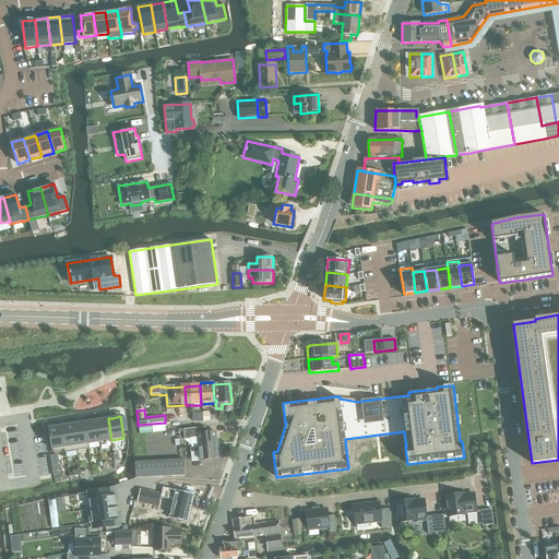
[(103,419),(96,420),(99,441),(111,440),(108,418),(106,418),(103,419)]
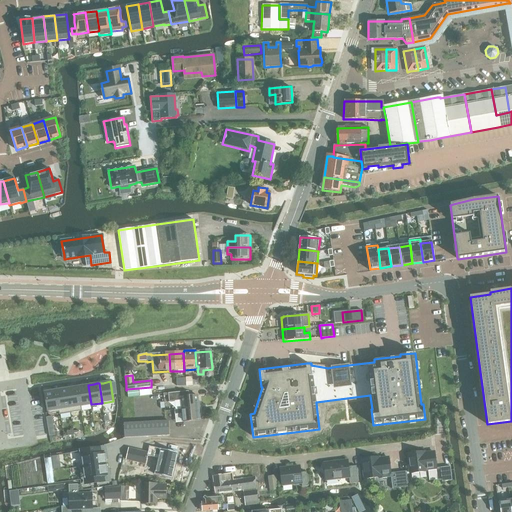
[(78,386),(77,387),(81,406),(91,404),(88,385),(82,386),(78,386)]
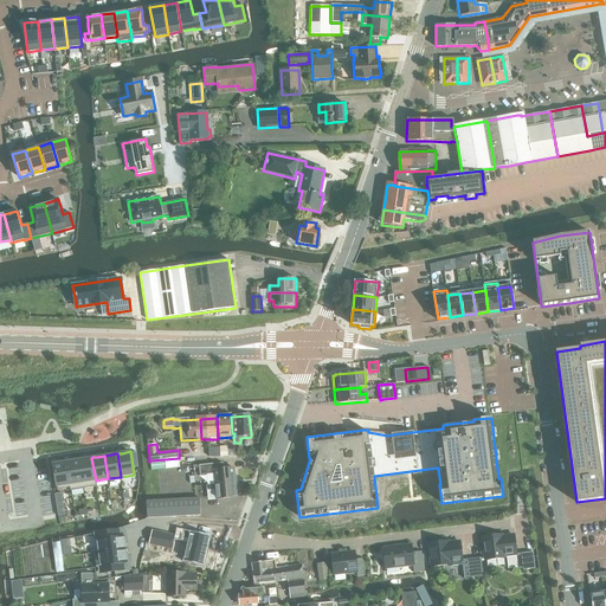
[(86,458),(78,459),(83,489),(96,487),(96,481),(91,458),(90,458),(86,458)]
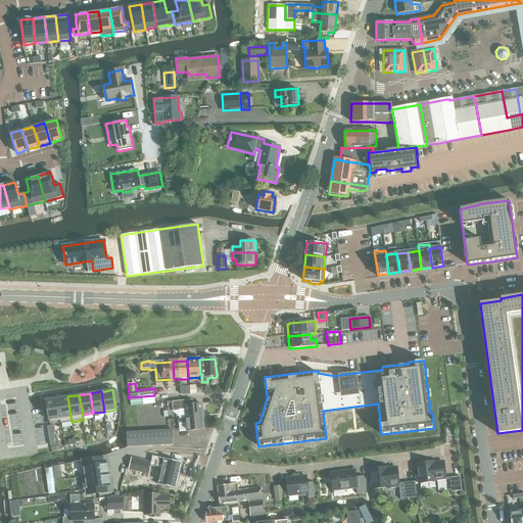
[(154,395),(130,397),(131,406),(155,403),(154,395)]
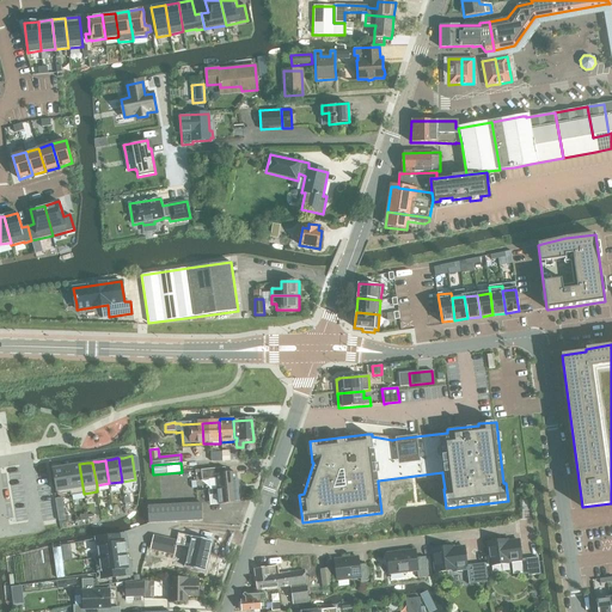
[(68,466),(66,466),(71,493),(71,495),(84,494),(79,464),(72,465),(68,466)]
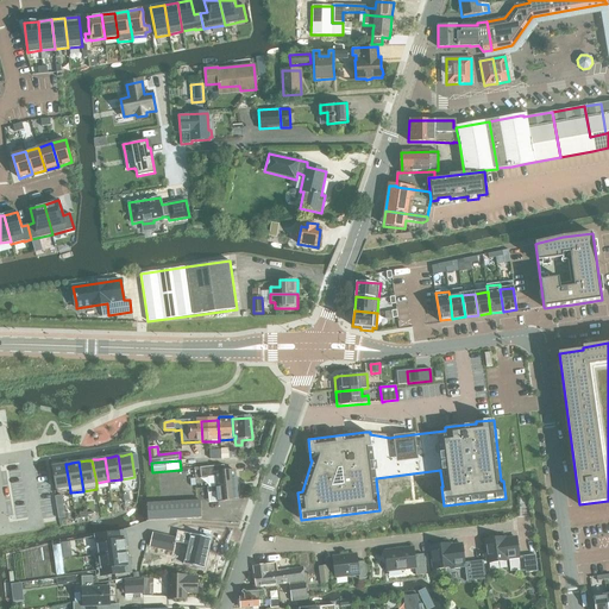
[(61,465),(52,466),(57,493),(70,490),(66,464),(61,465)]
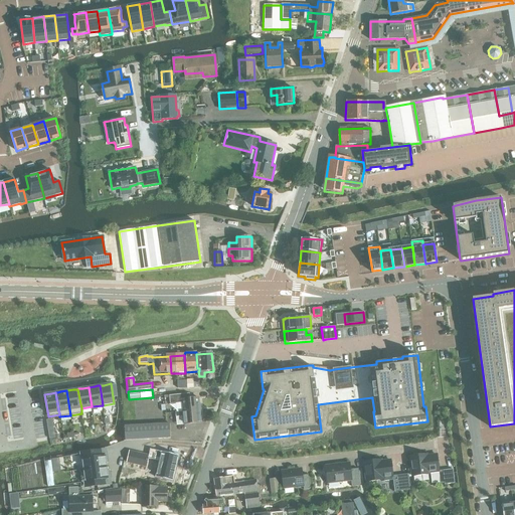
[(189,393),(169,395),(170,403),(176,403),(182,402),(183,411),(199,409),(197,397),(190,398),(189,393)]
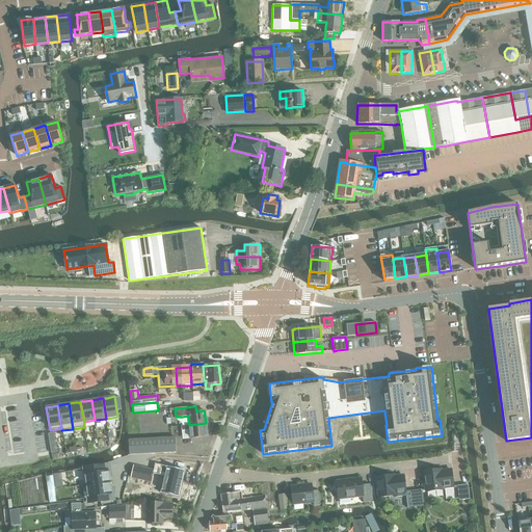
[(183,426),(181,426),(182,439),(207,436),(206,423),(189,425),(183,426)]
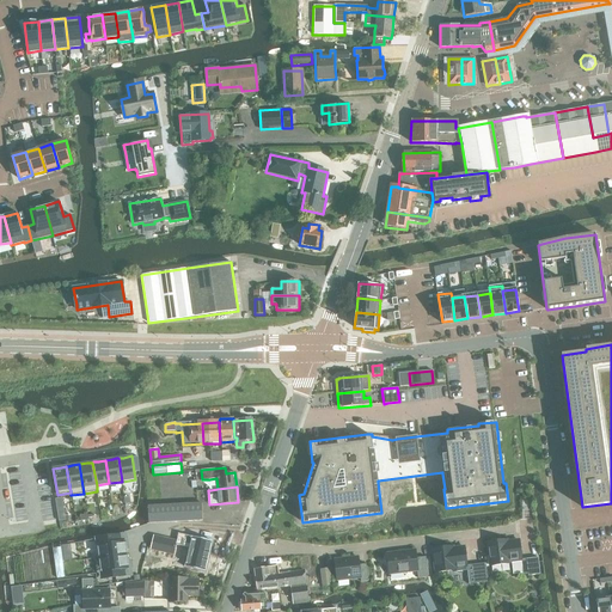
[(201,503),(154,506),(148,507),(148,522),(202,521),(201,503)]
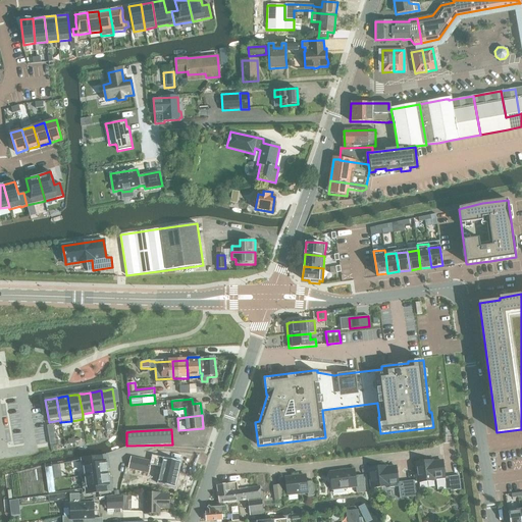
[(85,459),(84,459),(84,465),(86,476),(108,473),(107,468),(109,468),(109,462),(102,462),(101,456),(85,459)]
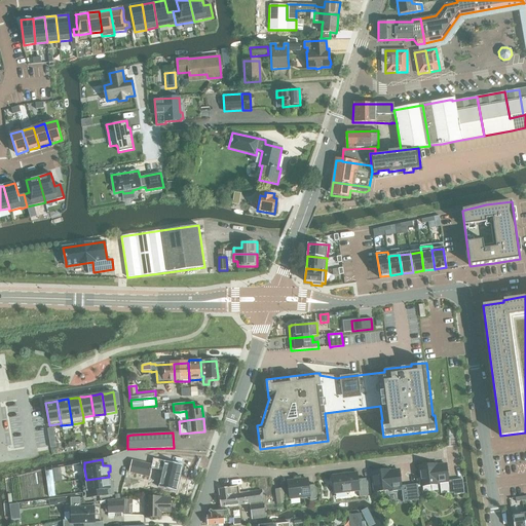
[(130,463),(128,472),(130,472),(129,476),(134,477),(135,474),(148,477),(151,465),(132,460),(130,463)]
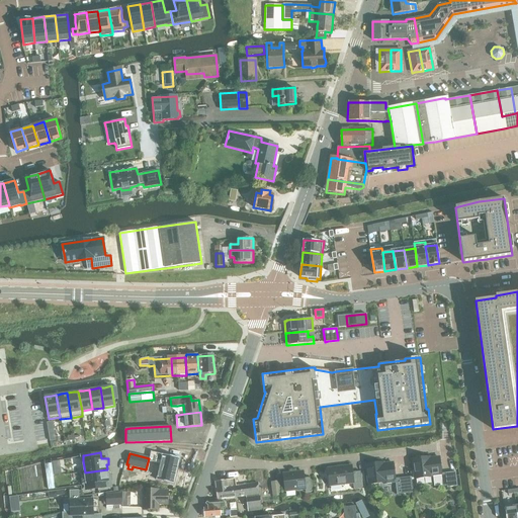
[(156,481),(173,485),(179,458),(162,454),(156,481)]
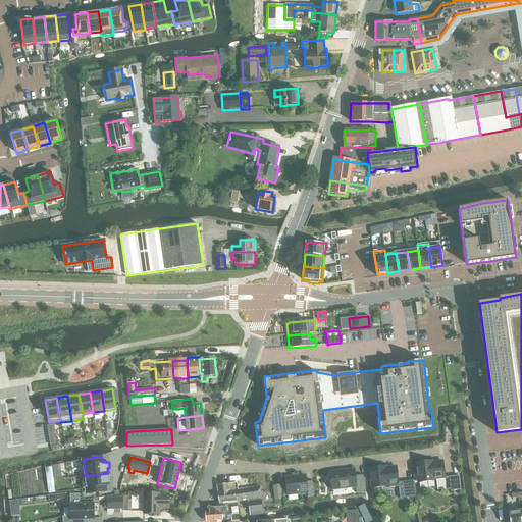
[(432,463),(432,461),(425,461),(423,460),(419,460),(418,462),(416,463),(418,482),(446,479),(442,461),(432,463)]
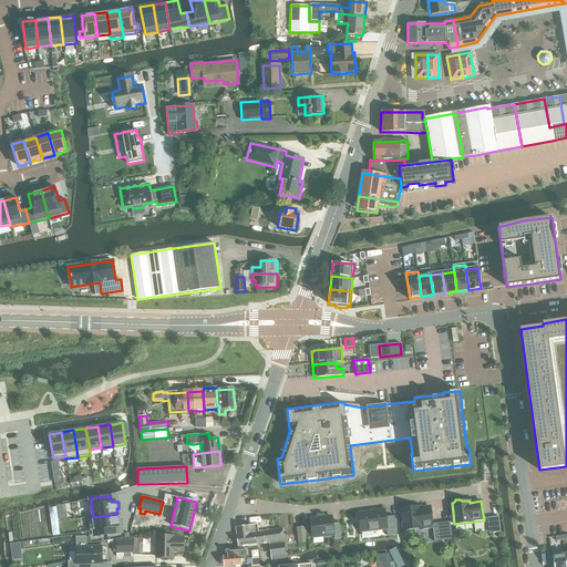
[(403,508),(401,508),(404,531),(421,528),(421,526),(423,526),(423,529),(433,528),(434,542),(441,540),(452,539),(450,523),(439,524),(432,525),(431,507),(419,508),(419,506),(411,507),(409,506),(405,506),(403,508)]
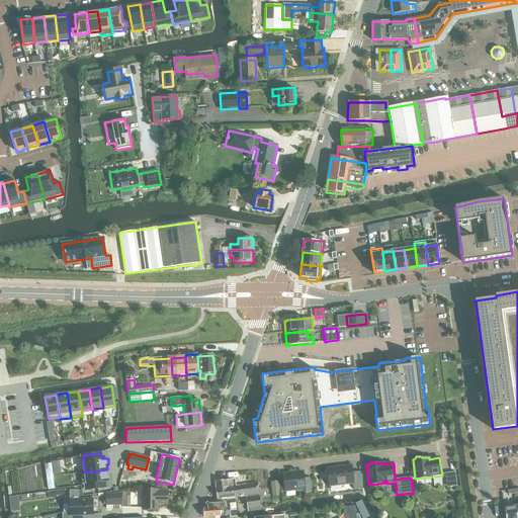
[(60,465),(53,466),(54,475),(61,473),(60,465)]
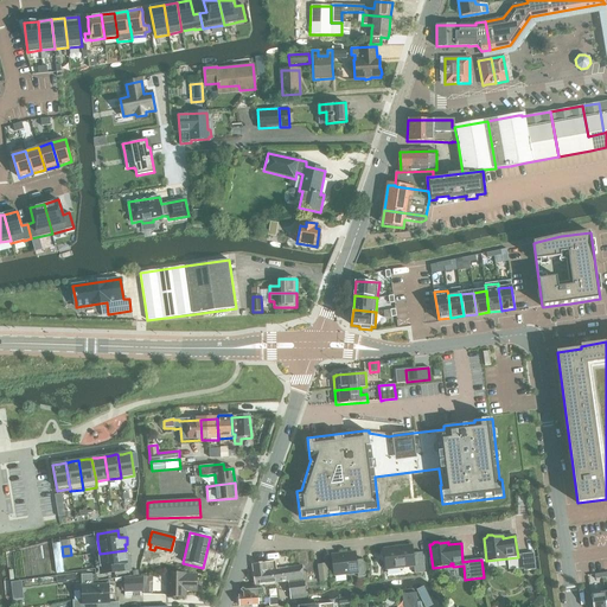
[(422,553),(413,554),(411,547),(384,550),(384,553),(383,554),(383,560),(385,561),(387,569),(414,566),(414,573),(425,572),(422,553)]
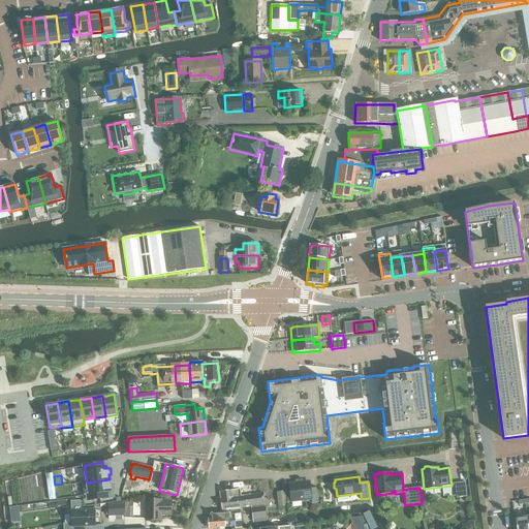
[(87,483),(83,483),(85,495),(86,495),(88,494),(89,500),(107,498),(106,492),(113,491),(113,485),(110,485),(110,479),(87,483)]
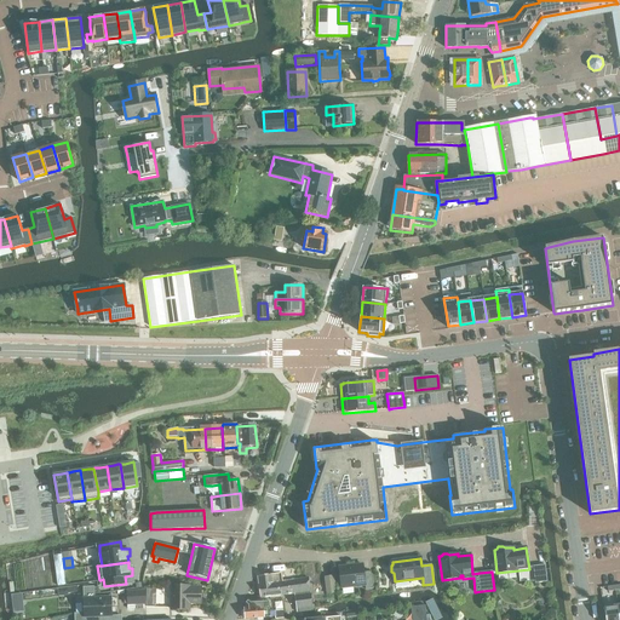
[(363,572),(363,564),(339,568),(342,587),(365,584),(366,589),(373,589),(371,572),(363,572)]
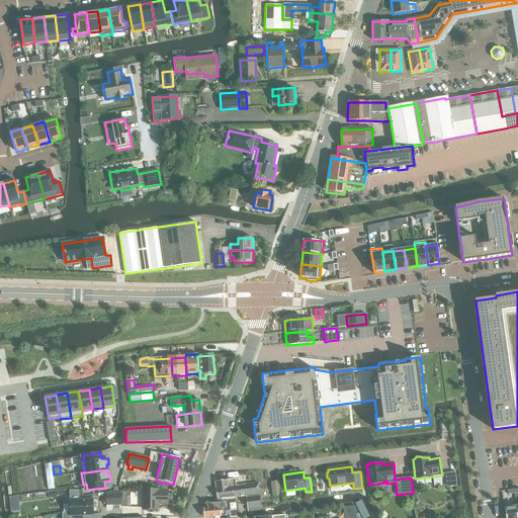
[(457,486),(455,471),(445,472),(447,487),(457,486)]
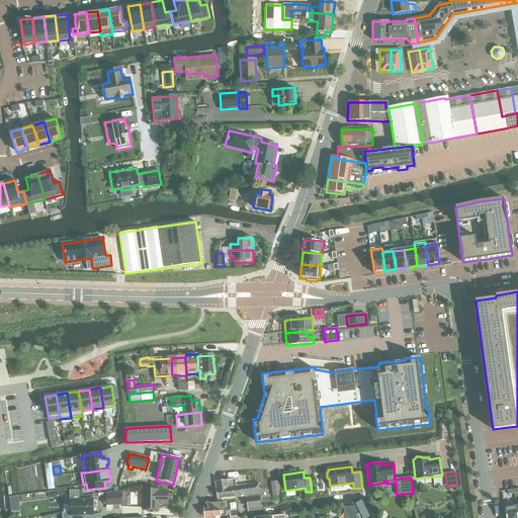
[(214,483),(218,500),(237,497),(236,488),(235,480),(214,483)]
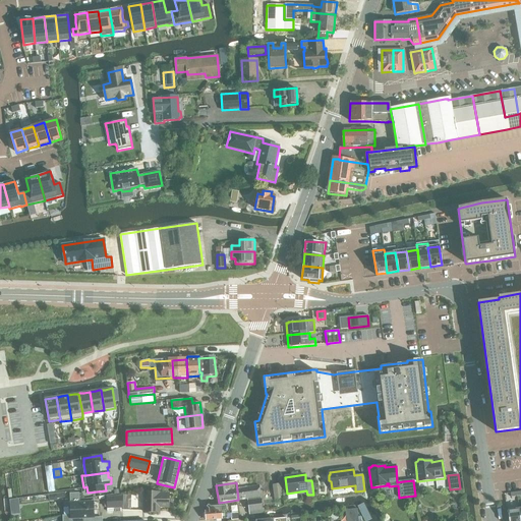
[(281,483),(273,484),(274,499),(282,498),(281,483)]
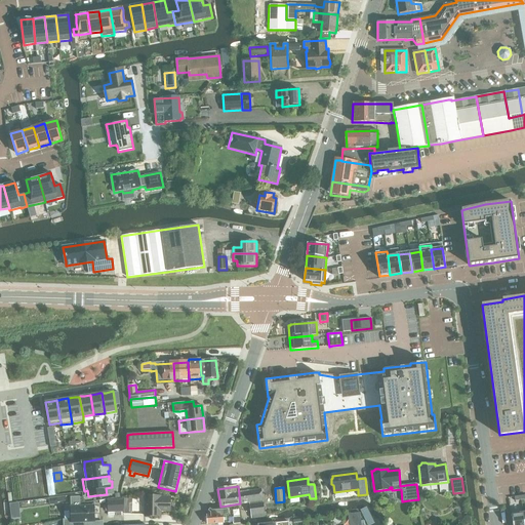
[(261,491),(239,494),(240,503),(248,502),(250,519),(266,517),(261,491)]
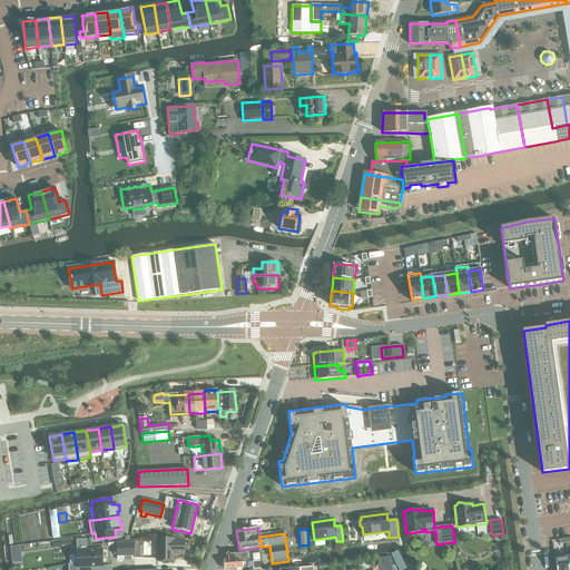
[(68,569),(98,569),(98,567),(102,567),(102,549),(87,550),(87,539),(76,540),(77,550),(77,563),(68,564),(68,569)]
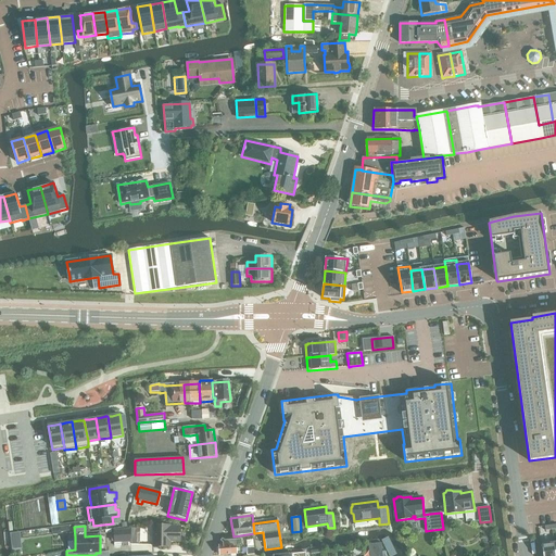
[(154,526),(153,547),(168,548),(169,541),(180,541),(180,528),(169,528),(169,527),(154,526)]
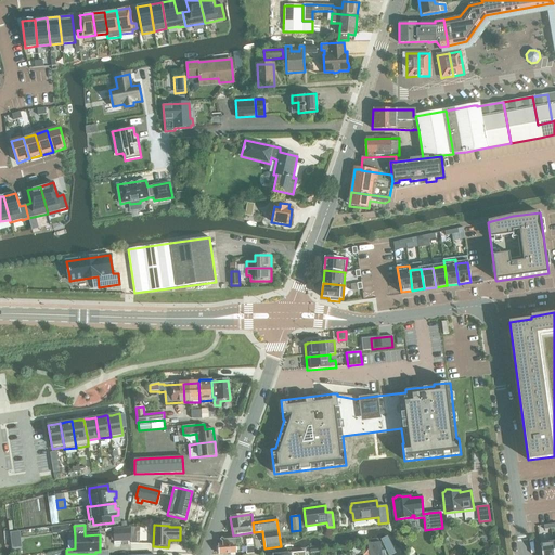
[(130,540),(130,529),(114,529),(114,541),(130,540)]
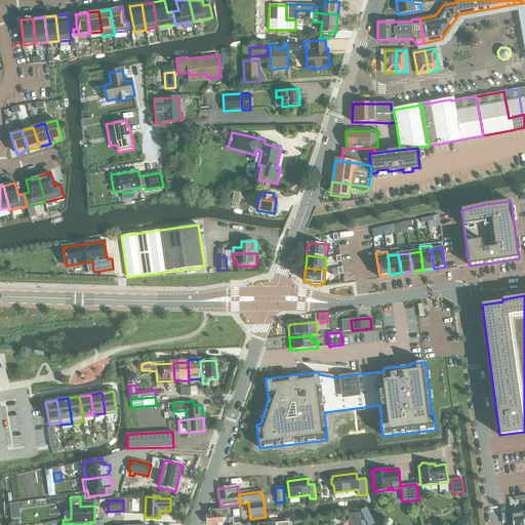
[(228,510),(223,511),(221,509),(220,509),(210,510),(208,512),(208,516),(206,516),(207,524),(212,524),(229,523),(228,510)]
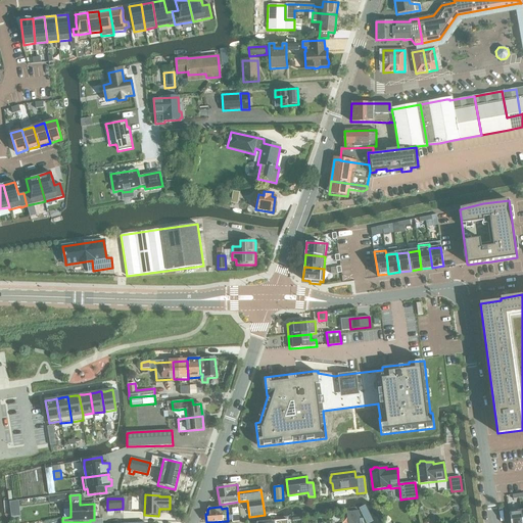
[(359,511),(346,512),(347,522),(363,522),(363,519),(360,519),(359,511)]
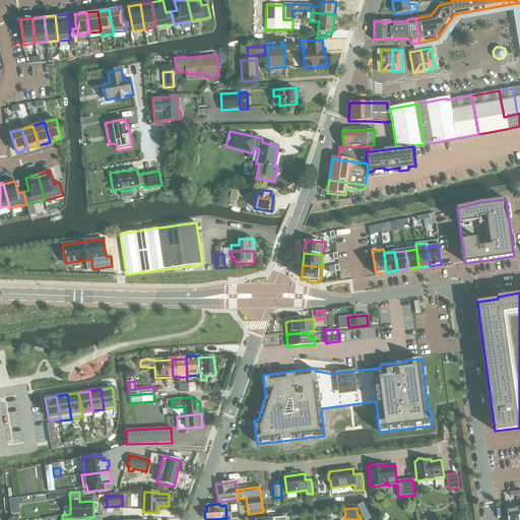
[(506,509),(507,519),(519,519),(518,508),(506,509)]
